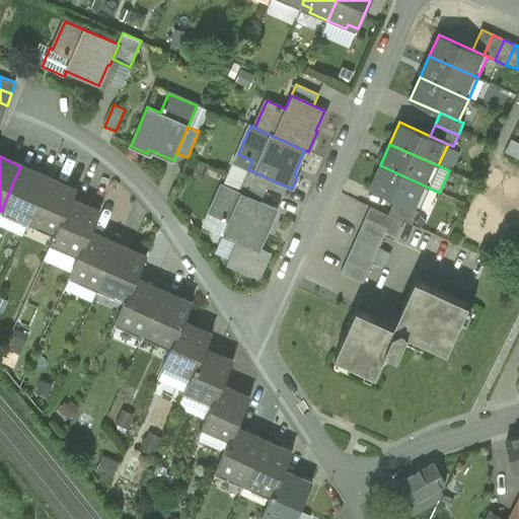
[(429,188),(380,165),(370,188),(394,199),(419,210),(429,188)]
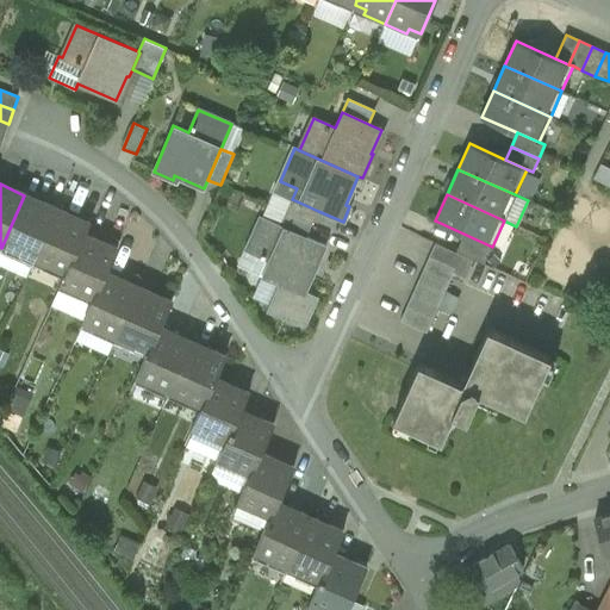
[(35,259),(57,210),(24,195),(1,248),(22,257),(24,254),(35,259)]
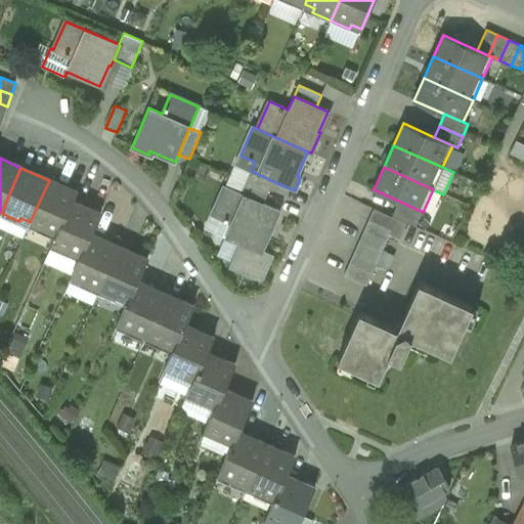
[(273,181),(251,171),(246,182),(268,192),(273,181)]
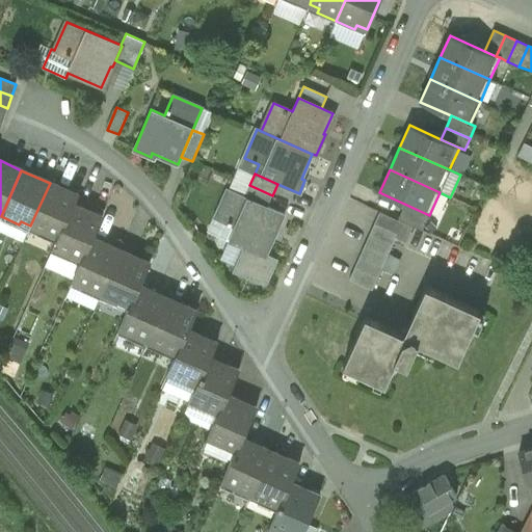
[(73,205),(77,195),(50,183),(30,225),(40,230),(38,233),(57,241),(73,205)]
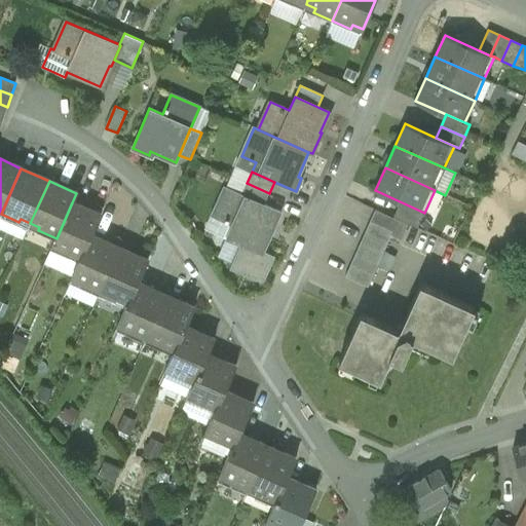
[(241,194),(264,204),(269,193),(247,183),(241,194)]
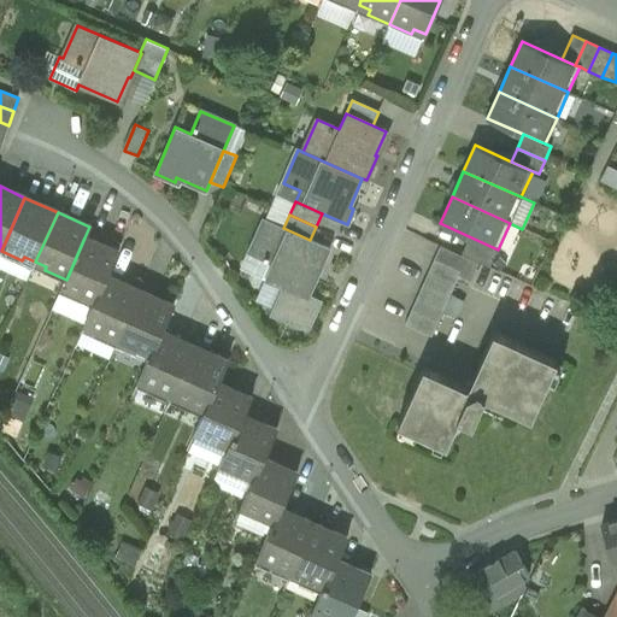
[(317,274),(328,248),(310,240),(283,228),(265,219),(242,270),(282,287),(271,313),(306,329),(318,301),(305,295),(316,272),(317,274)]
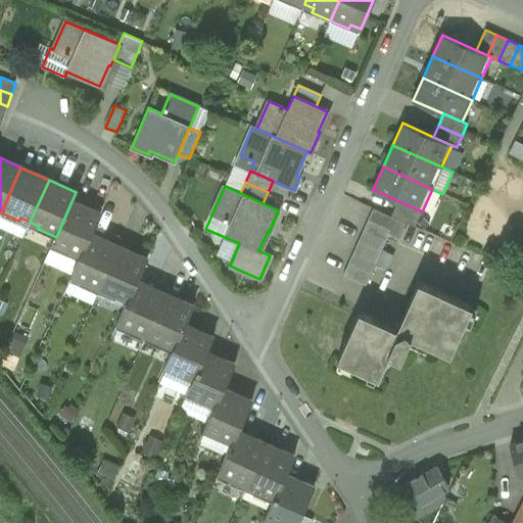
[(422,211),(397,200),(390,217),(395,219),(406,223),(415,227),(422,211)]
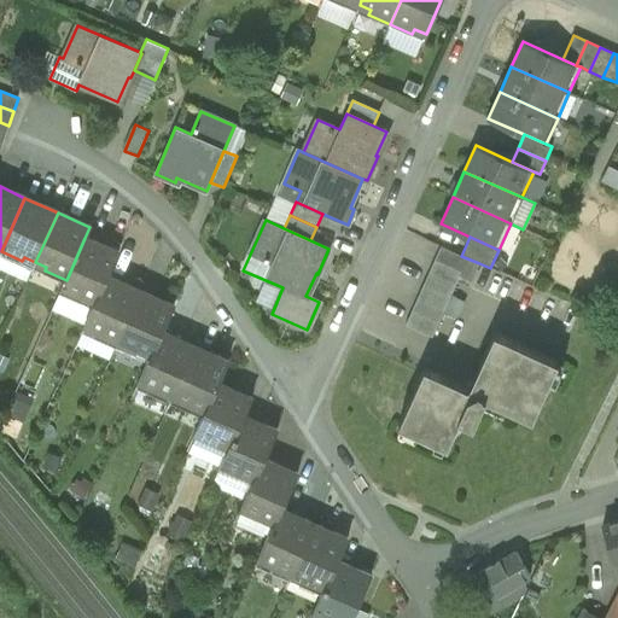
[(108,277),(118,252),(85,238),(66,280),(60,291),(82,301),(83,297),(95,302),(108,277)]
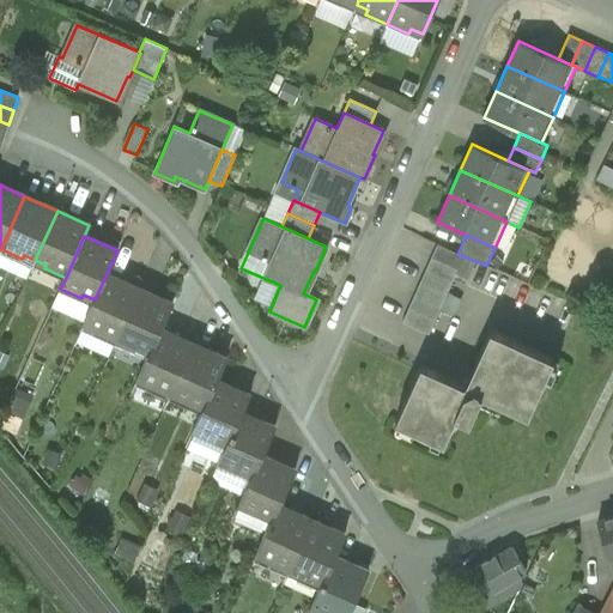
[(437,244),(401,322),(429,334),(439,310),(448,292),(456,273),(463,256),(457,254),(437,244)]
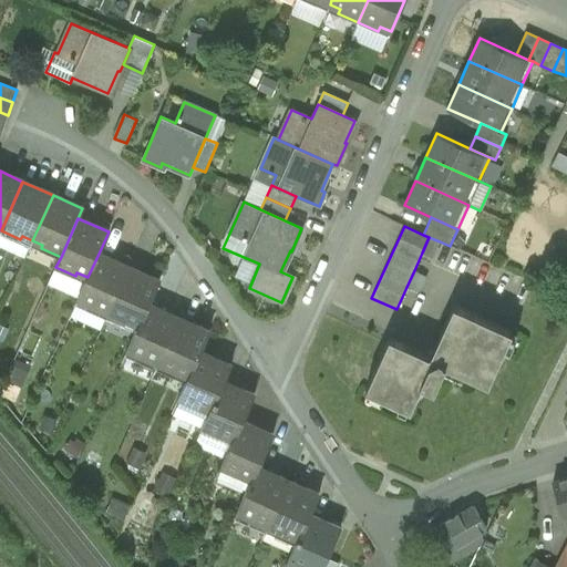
[(422,253),(433,258),(440,241),(429,237),(422,253)]
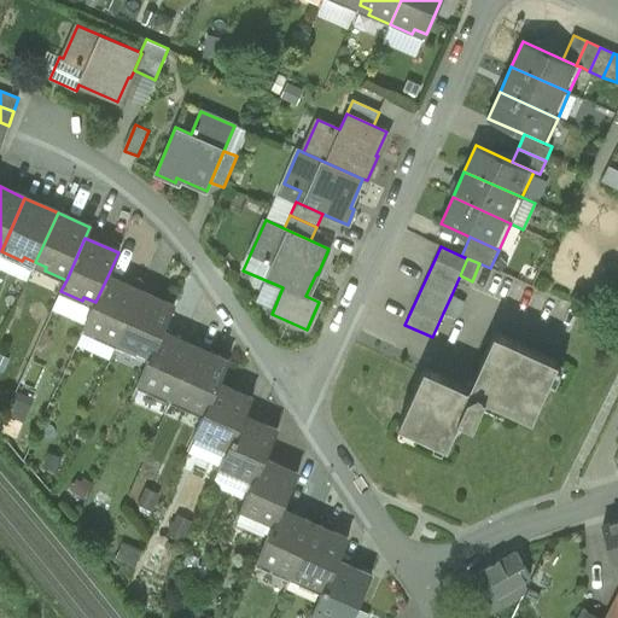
[(116,345),(140,292),(108,277),(95,302),(85,326),(97,332),(95,336),(116,345)]
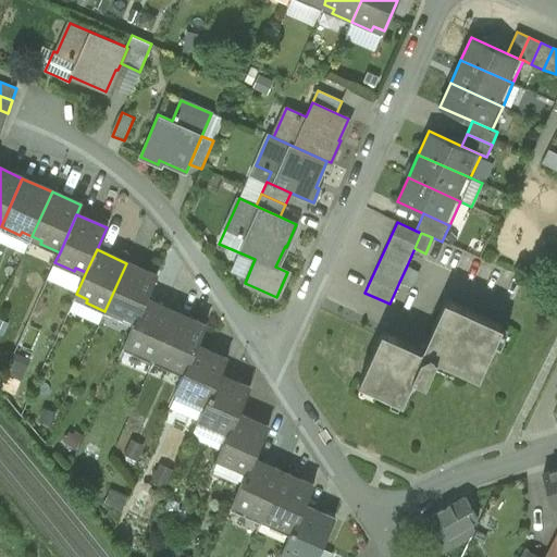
[(146,299),(156,276),(126,263),(104,311),(124,320),(125,317),(136,321),(146,299)]
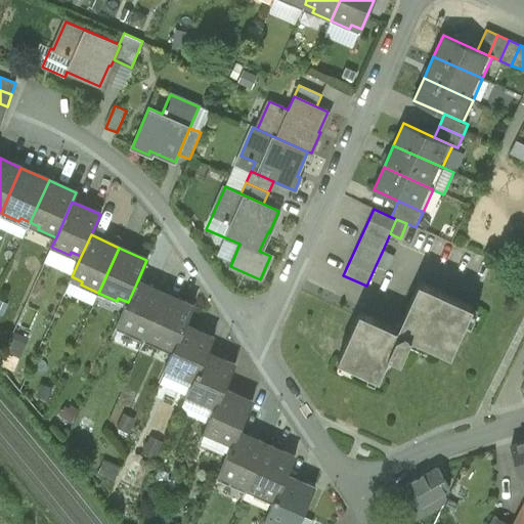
[(388,271),(395,255),(383,250),(376,265),(388,271)]
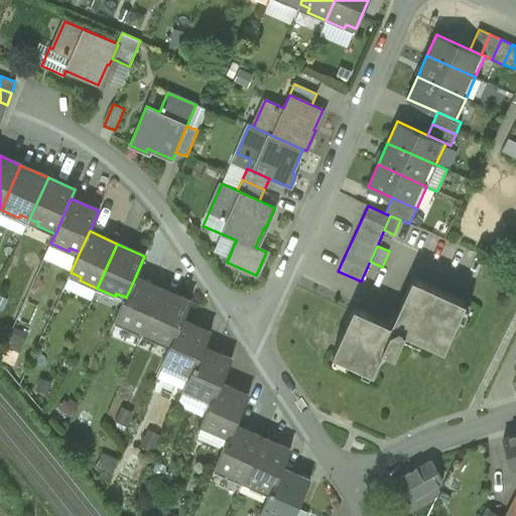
[(126,297),(116,319),(126,324),(125,327),(142,335),(162,289),(135,277),(126,297)]
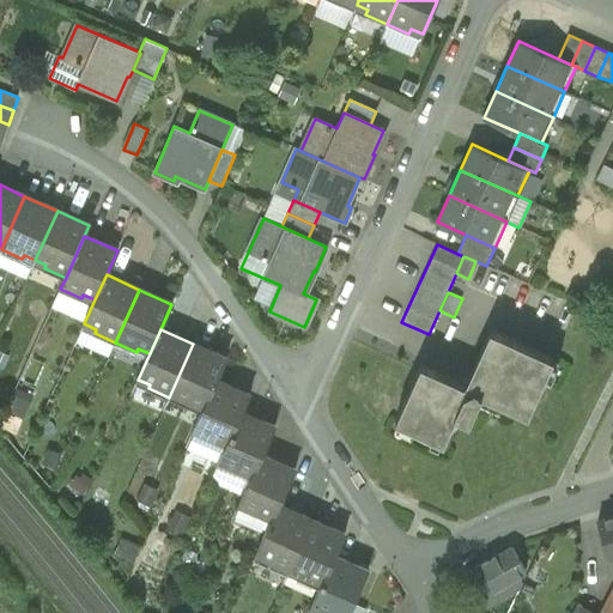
[(465,384),(422,364),(395,420),(443,443),(456,414),(469,420),(481,394),(528,416),(553,358),(491,329),(465,384)]
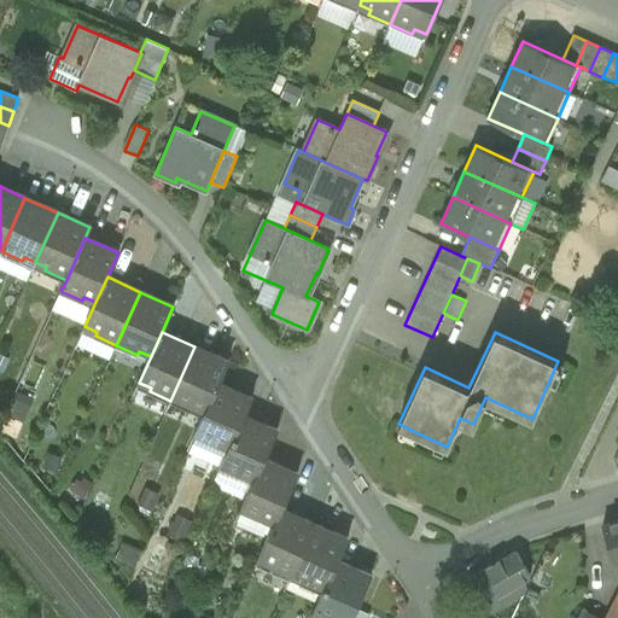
[(194,347),(170,401),(192,410),(193,407),(205,412),(217,384),(227,362),(194,347)]
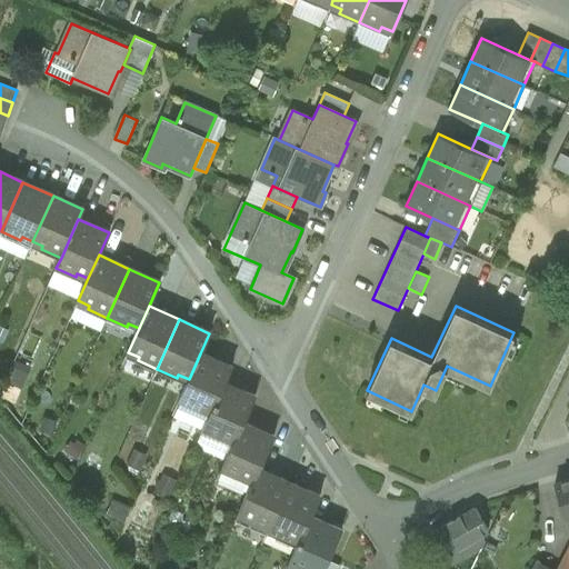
[(223,382),(231,367),(200,353),(189,379),(179,399),(190,405),(189,408),(209,416),(223,382)]
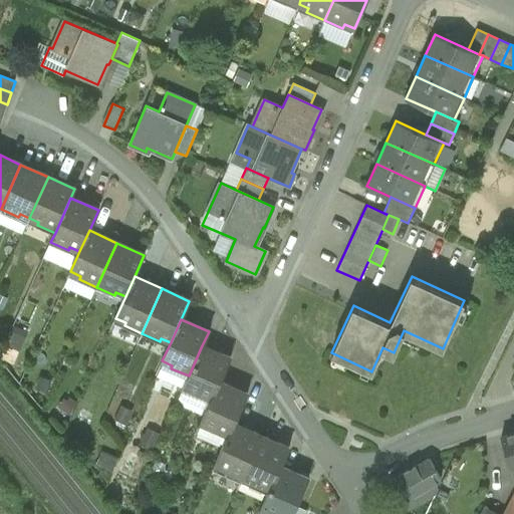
[(219,381),(230,358),(202,345),(189,375),(182,391),(200,399),(201,396),(211,400),(219,381)]
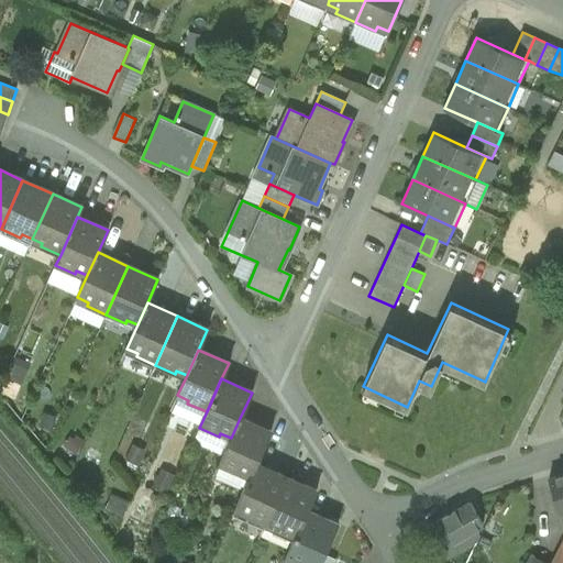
[(57,417),(43,411),(36,428),(51,432),(57,417)]
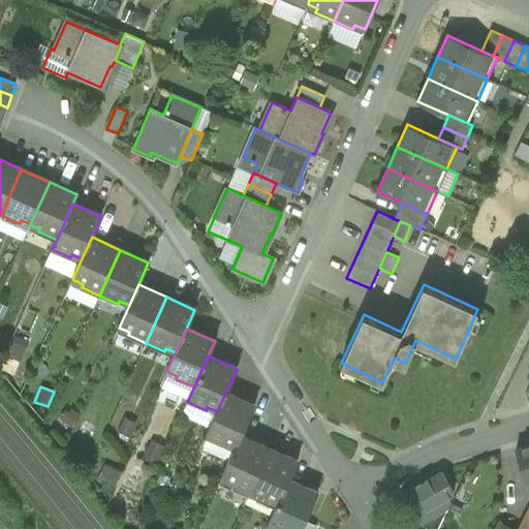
[(254,406),(225,393),(217,411),(206,436),(216,440),(215,443),(234,452),(240,436),(254,406)]
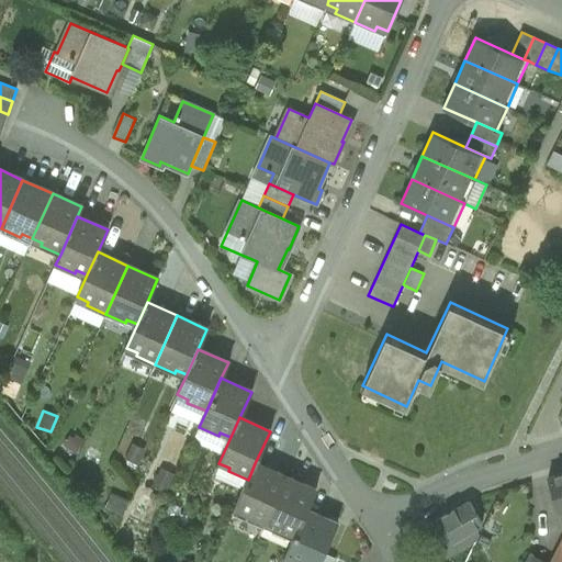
[(72,438),(69,436),(63,445),(76,454),(86,441),(76,434),(72,438)]
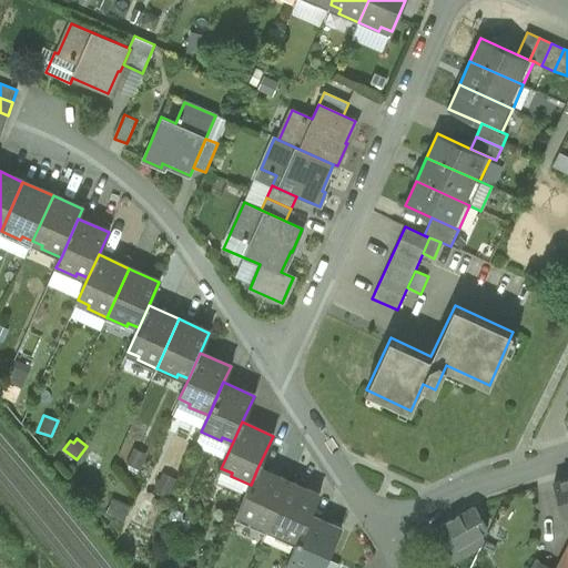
[(133,447),(125,464),(139,469),(146,454),(133,447)]
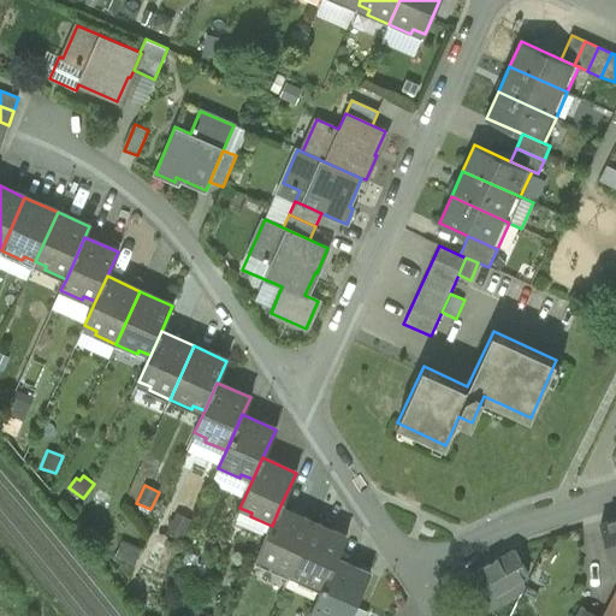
[(290,573),(313,522),(279,508),(272,526),(255,561),(277,570),(278,568),(290,573)]
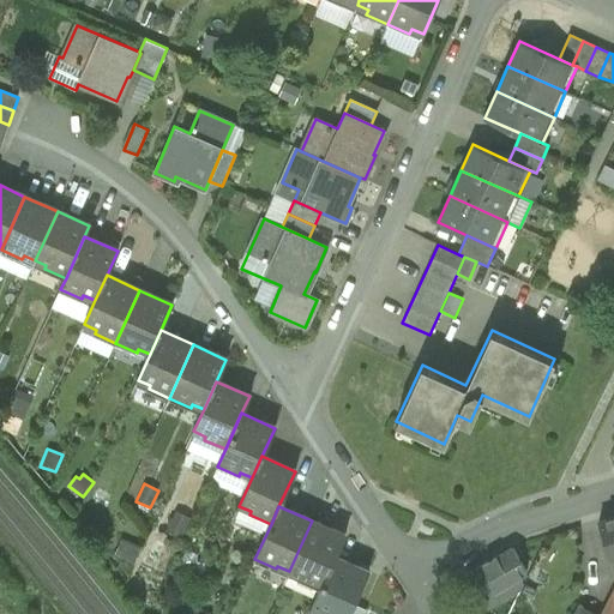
[(176,511),(167,531),(182,539),(192,518),(176,511)]
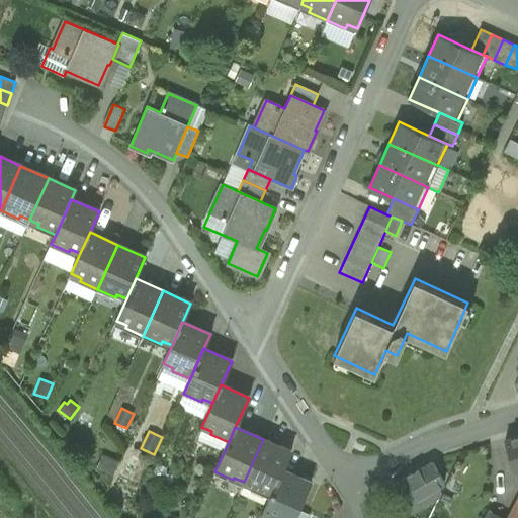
[(517,434),(505,439),(515,472),(517,470),(517,434)]
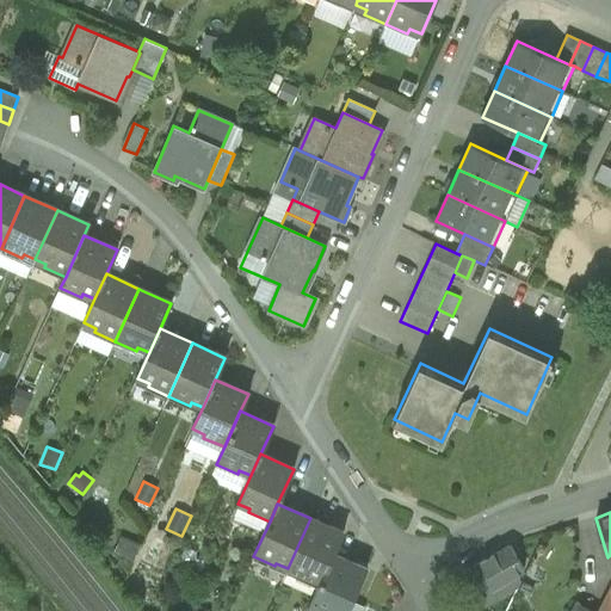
[(333,554),(343,532),(310,518),(288,568),(300,573),(297,576),(319,586),(333,554)]
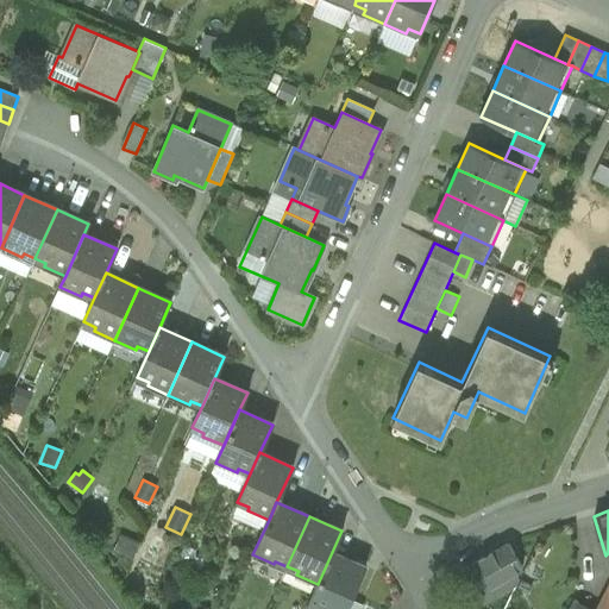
[(139,542),(120,535),(112,553),(119,556),(132,562),(139,542)]
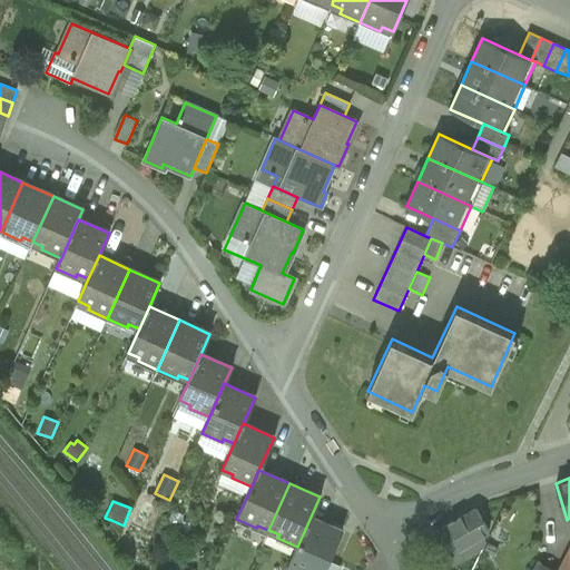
[(489,531),(477,509),(430,536),(448,567),(484,547),(485,543),(482,536),(489,531)]
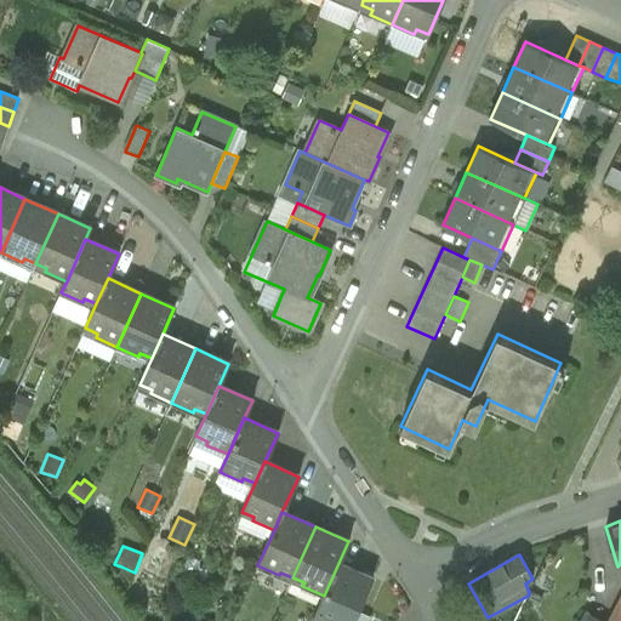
[(329,620),(353,620),(372,579),(339,563),(324,596),(315,615),(329,620)]
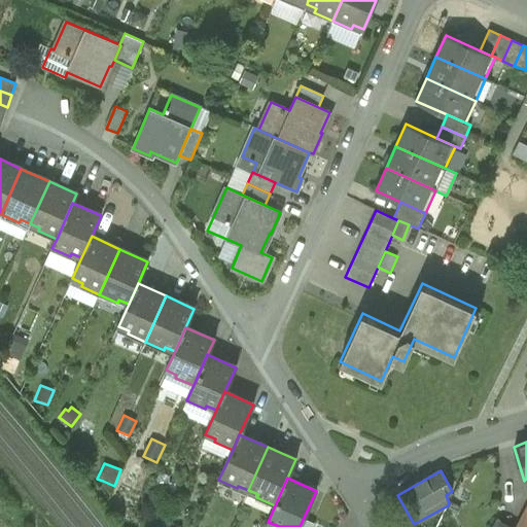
[(114,486),(103,481),(100,488),(111,493),(114,486)]
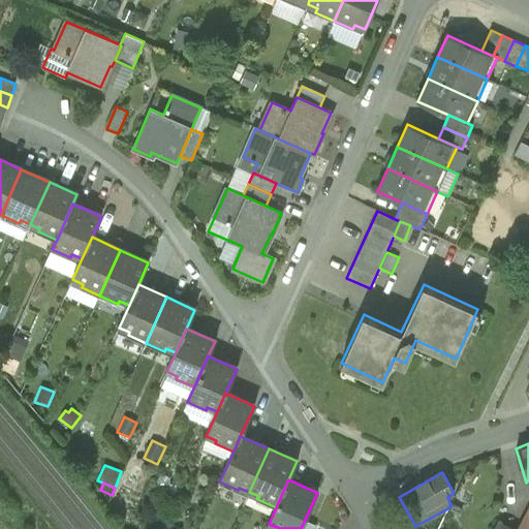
[(528,528),(528,507),(518,528),(512,528),(498,522),(494,528),(528,528)]
